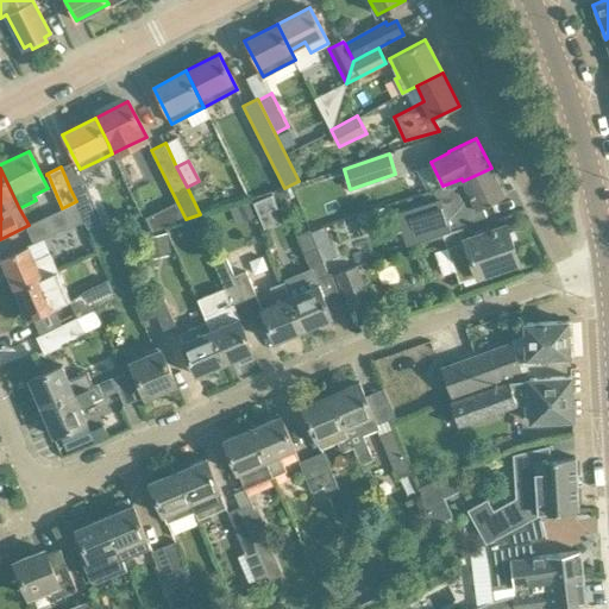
[(439,202),(409,212),(419,238),(451,227),(487,215),(482,207),(504,195),(491,168),(463,181),(462,179),(443,186),(434,189),(438,199),(439,202)]
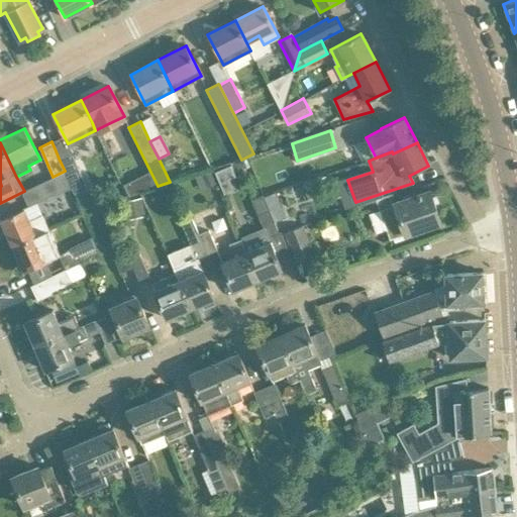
[(73,154),(60,161),(65,171),(75,196),(89,190),(73,154)]
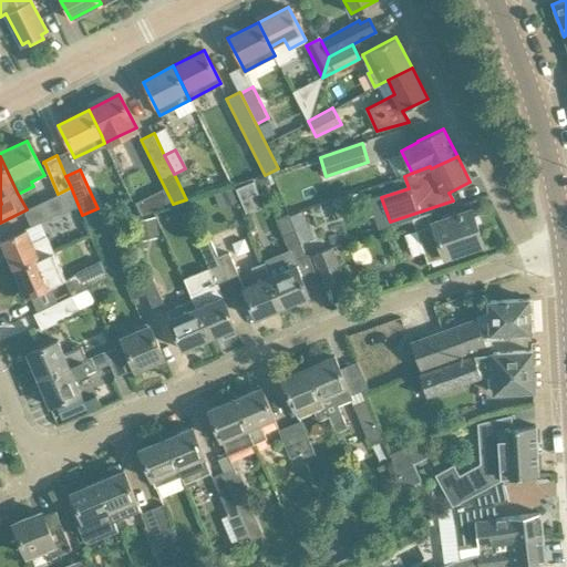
[(1,239),(13,267),(13,268),(53,251),(42,225),(76,208),(80,216),(82,215),(71,187),(58,194),(27,209),(24,210),(31,226),(26,228),(26,229),(1,239)]
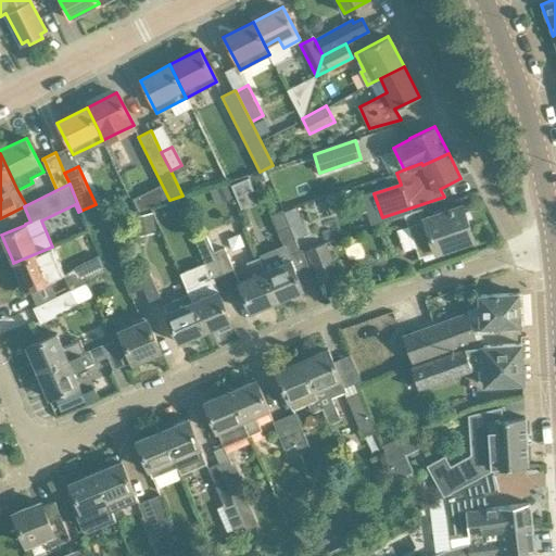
[(415,247),(419,257),(474,239),(463,205),(426,217),(424,210),(405,216),(408,226),(397,229),(405,250),(415,247)]
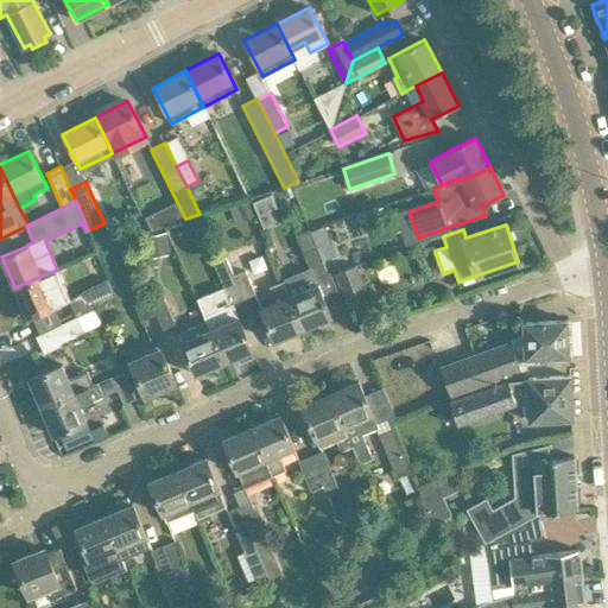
[(327,274),(322,263),(315,247),(308,230),(297,235),(315,279),(327,274)]
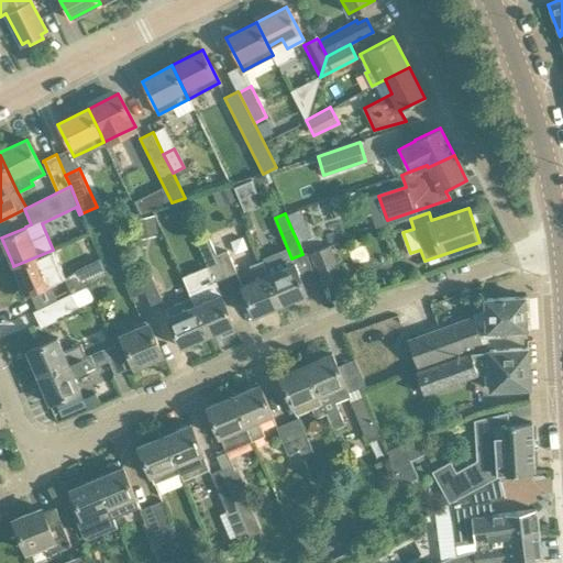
[(155,216),(135,219),(140,238),(158,234),(155,216)]
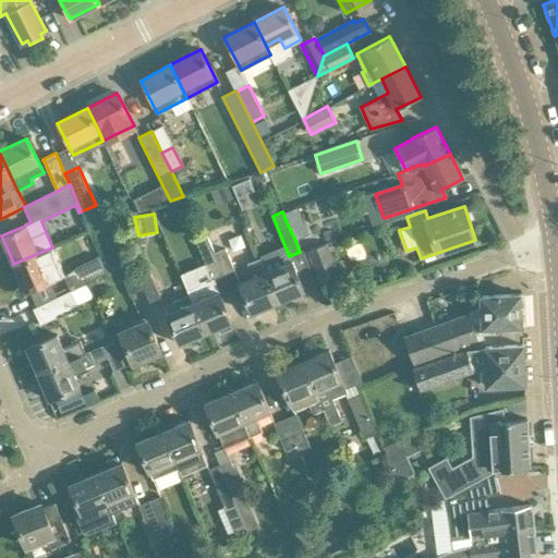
[(302,221),(289,227),(295,241),(308,235),(302,221)]
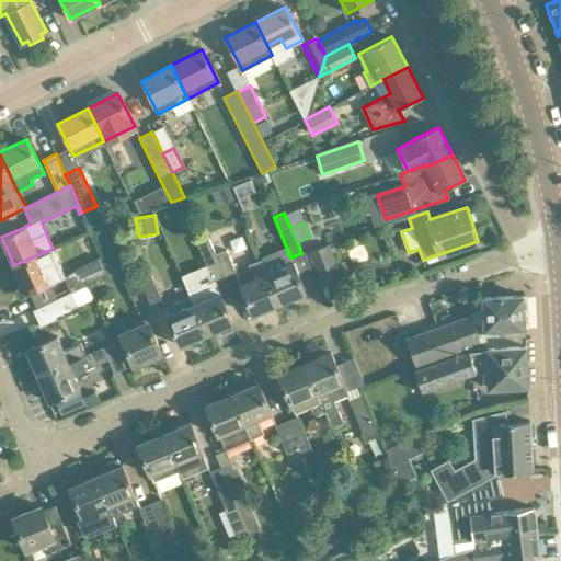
[(214,282),(225,276),(216,254),(208,237),(196,242),(214,282)]
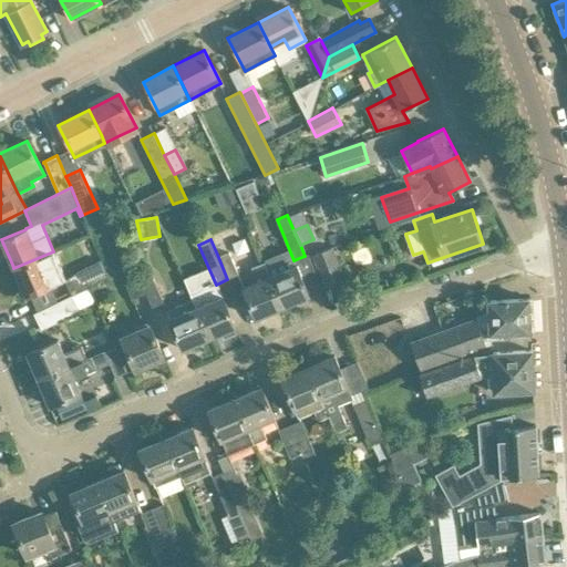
[(315,254),(327,285),(342,279),(331,247),(315,254)]
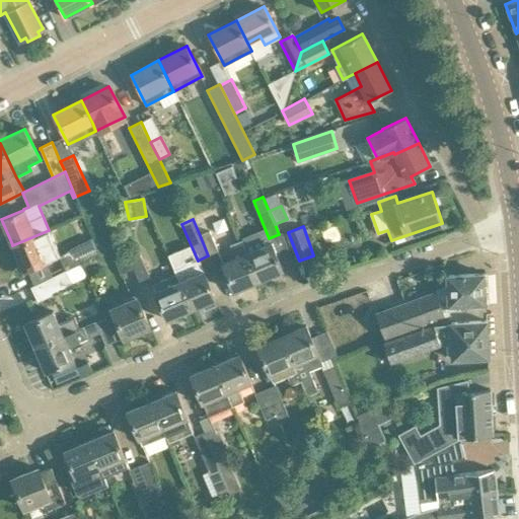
[(24,273),(60,256),(49,230),(12,245),(24,273)]
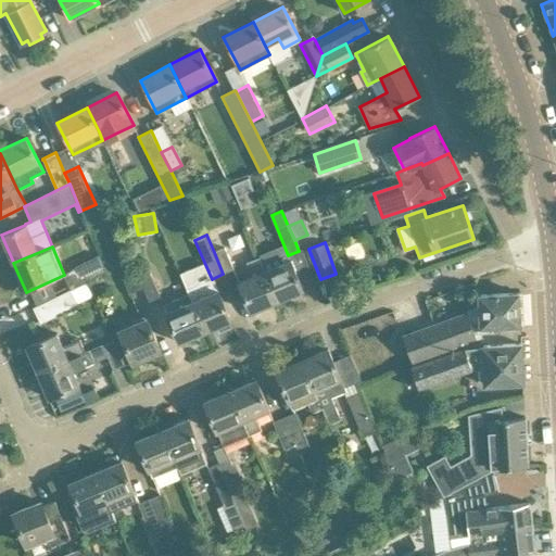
[(235,269),(231,262),(225,248),(214,252),(223,274),(235,269)]
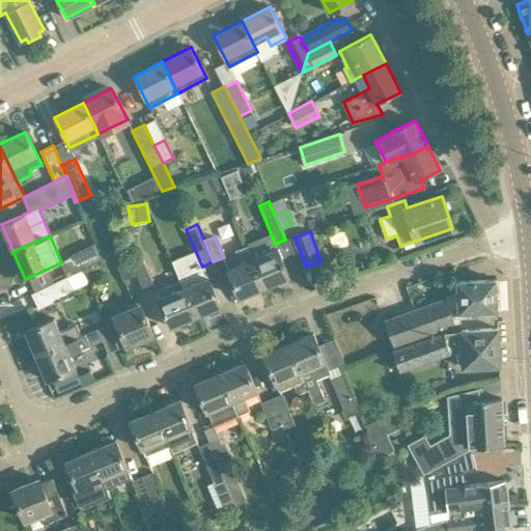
[(234,250),(241,263),(227,269),(240,298),(264,287),(252,258),(247,246),(234,250)]
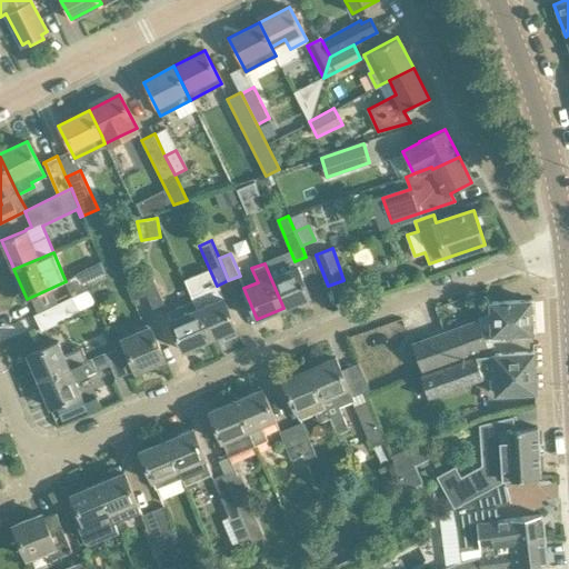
[(105,265),(79,277),(85,289),(110,277),(105,265)]
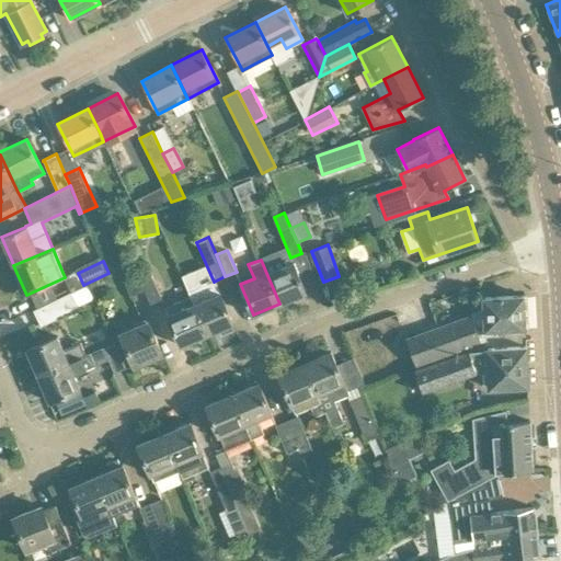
[(302,294),(306,293),(293,262),(266,273),(279,304),(293,298),(294,300),(296,301),(304,298),(304,296),(302,294)]
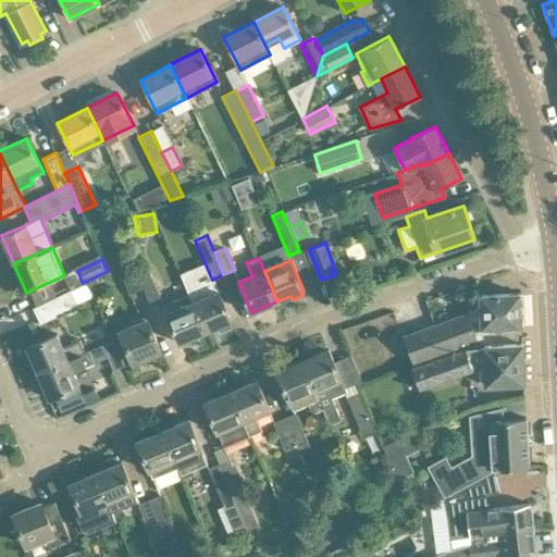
[(130,295),(143,289),(138,280),(132,263),(119,269),(130,295)]
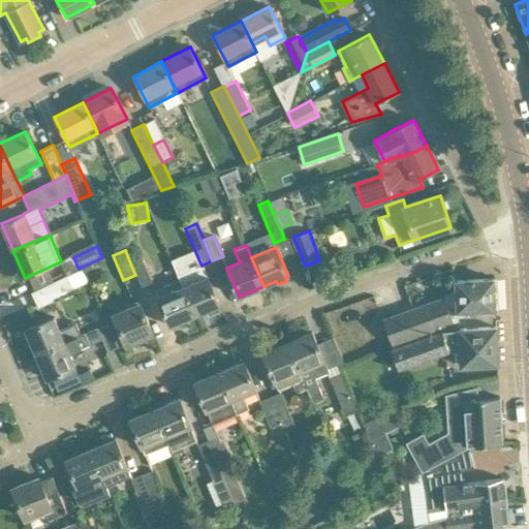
[(131,266),(135,275),(143,290),(154,285),(143,260),(131,266)]
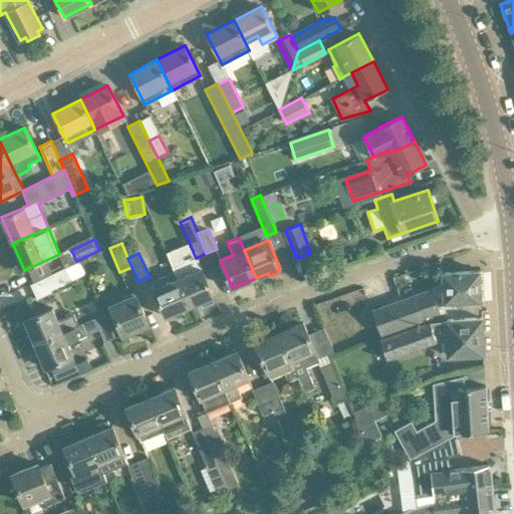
[(72,282),(65,267),(30,284),(37,298),(72,282)]
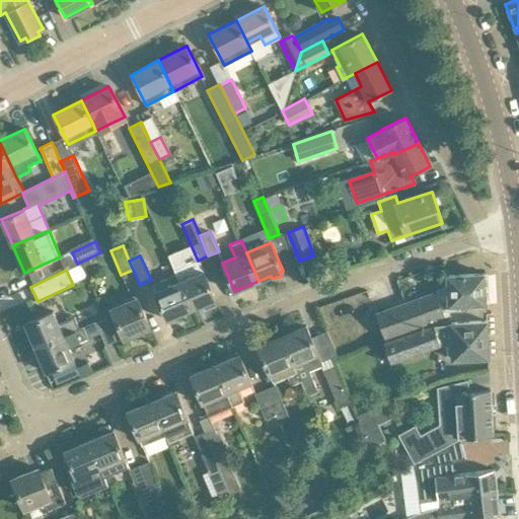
[(214,300),(216,299),(204,271),(190,277),(187,270),(176,274),(192,309),(203,304),(205,309),(216,305),(214,300)]
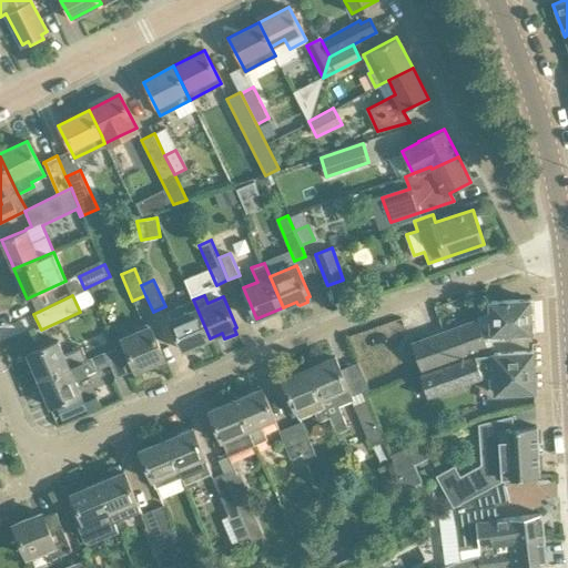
[(511,333),(531,332),(529,298),(509,300),(511,333)]
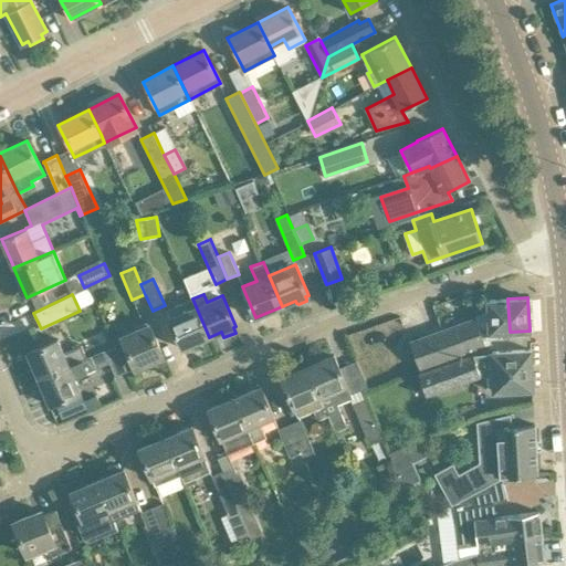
[(182,348),(209,337),(192,299),(166,311),(182,348)]
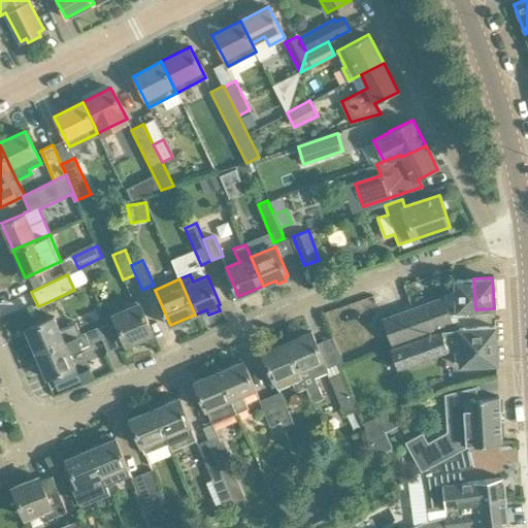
[(383,319),(392,345),(472,318),(472,312),(475,312),(475,309),(473,278),(455,279),(455,290),(443,295),(443,296),(383,319)]
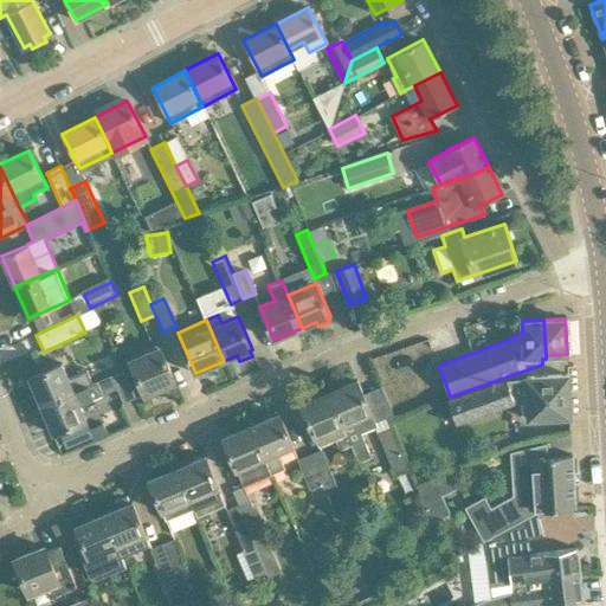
[(130,361),(144,394),(175,381),(161,348),(130,361)]
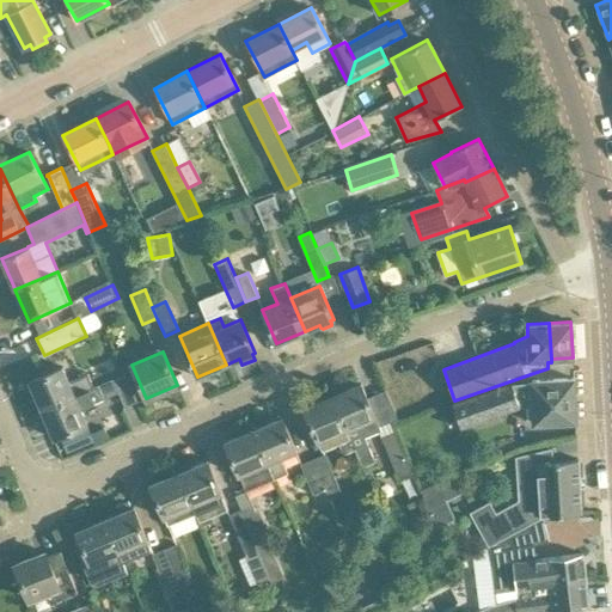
[(29,381),(42,409),(98,385),(98,384),(92,386),(87,374),(69,383),(62,366),(29,381)]
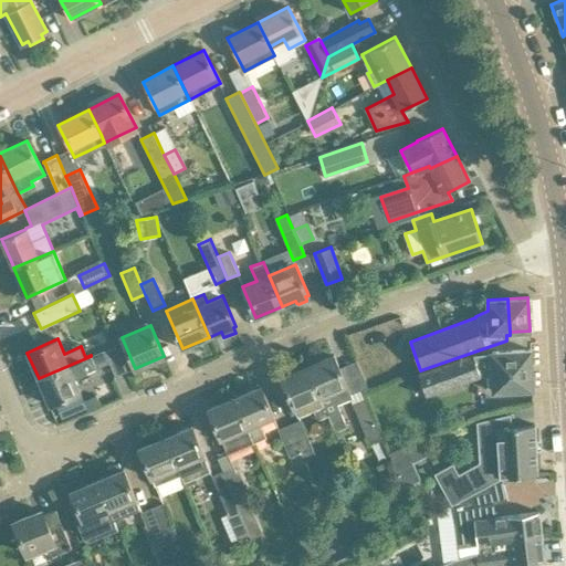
[(493,391),(533,389),(531,349),(507,350),(506,341),(420,370),(421,373),(419,374),(427,396),(483,376),(492,376),(493,391)]
